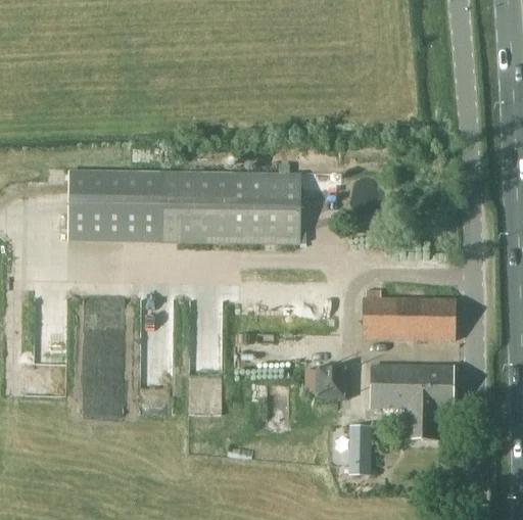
[(300,174),(69,171),(68,240),(299,243),(300,174)]
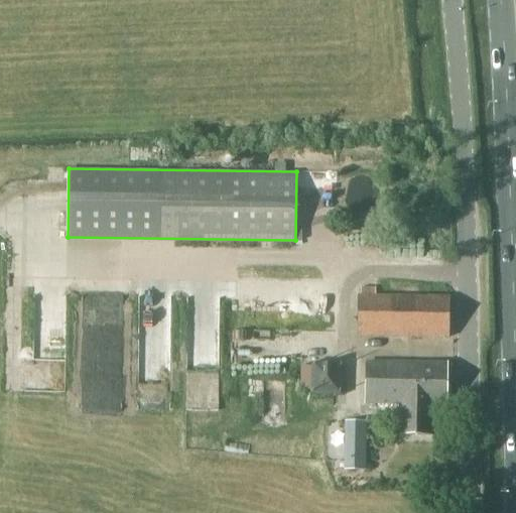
[(449,294),(359,293),(358,335),(448,336),(449,294)]
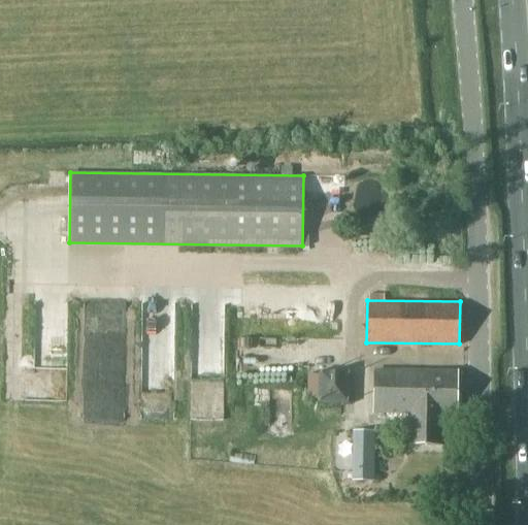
[(408,412),(408,443),(442,444),(443,412),(457,413),(457,369),(374,368),(374,412),(408,412)]
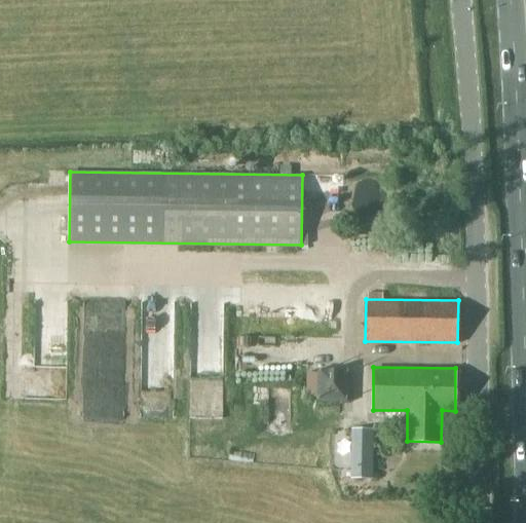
[(348,400),(350,370),(317,369),(316,399),(348,400)]
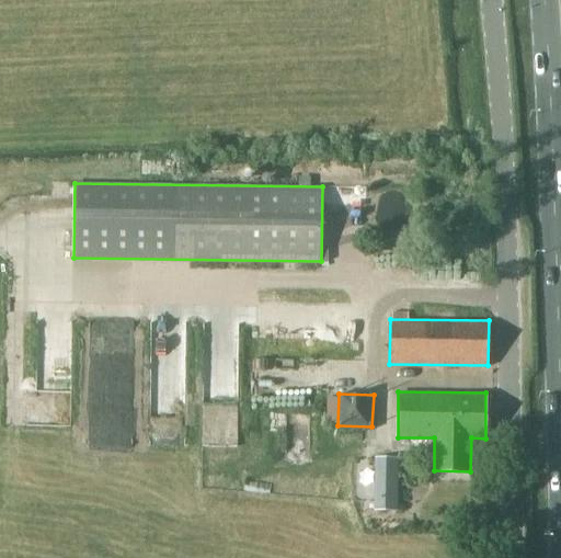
[(397,509),(398,457),(375,457),(375,509),(397,509)]
